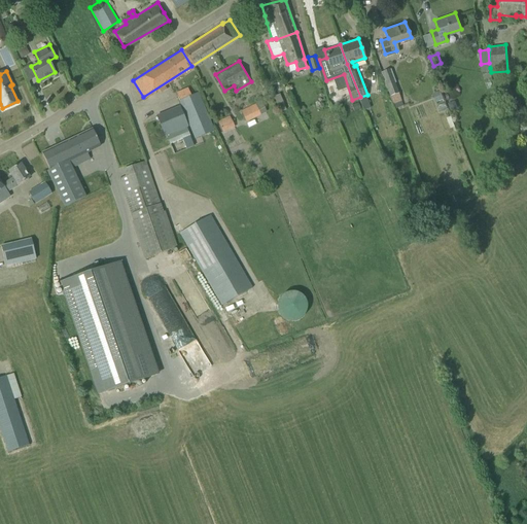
[(399,91),(394,77),(385,80),(390,95),(399,91)]
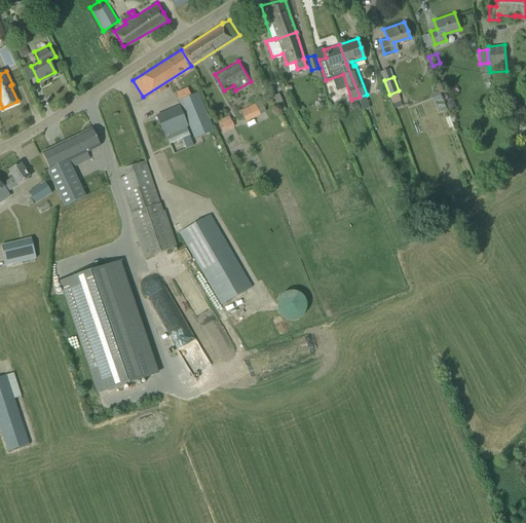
[(198,90),(179,99),(194,136),(214,127),(198,90)]
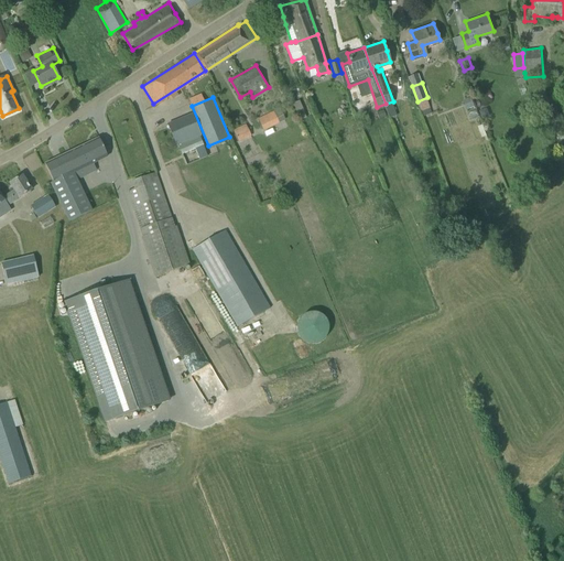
[(304,108),(300,98),(293,101),(301,118),(306,115),(303,109),(304,108)]
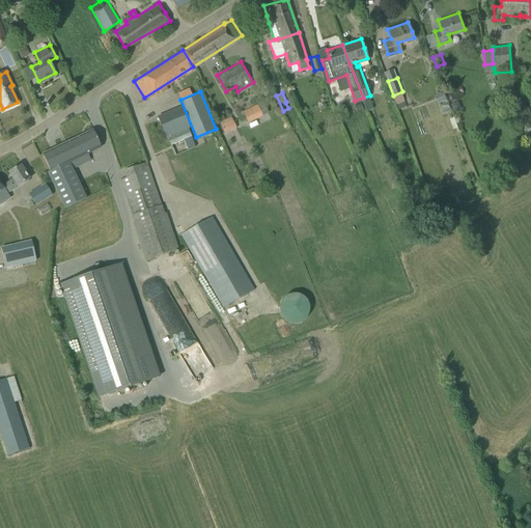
[(269,111),(263,100),(243,110),(248,120),(269,111)]
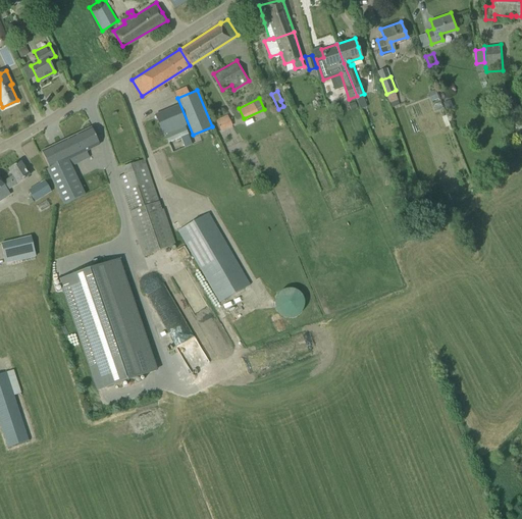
[(451,98),(442,100),(446,107),(453,105),(451,98)]
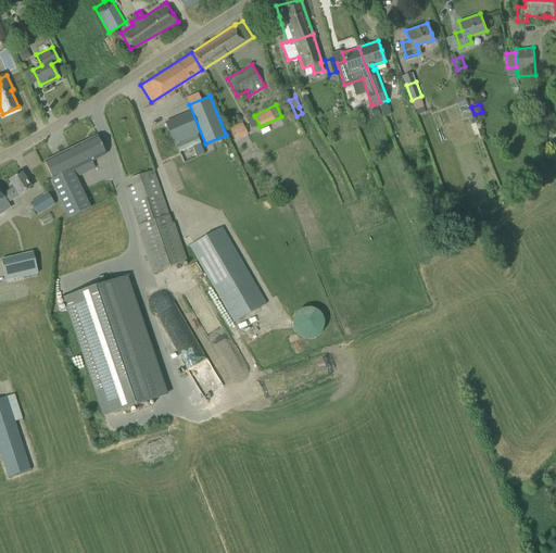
[(199,132),(190,111),(165,121),(177,149),(201,139),(198,132),(199,132)]
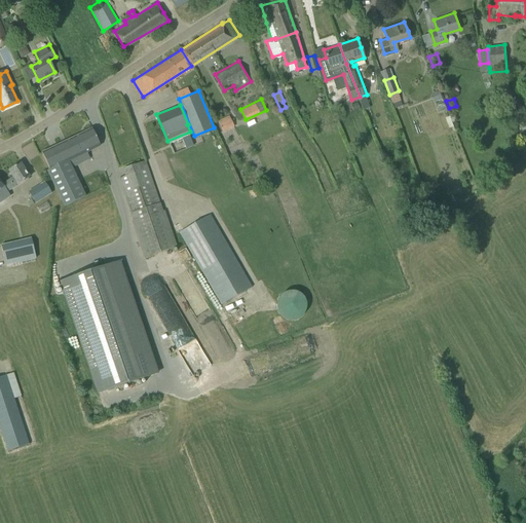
[(234,124),(229,114),(217,119),(223,131),(234,124)]
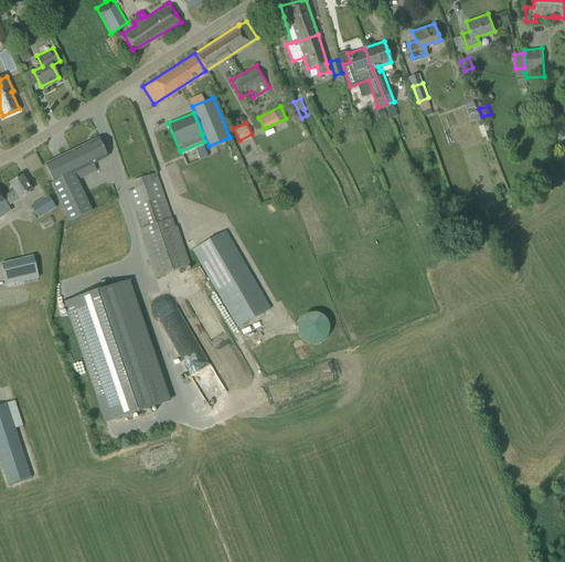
[(98,136),(45,162),(53,179),(51,181),(53,187),(68,219),(92,209),(77,178),(96,168),(93,161),(107,155),(98,136)]
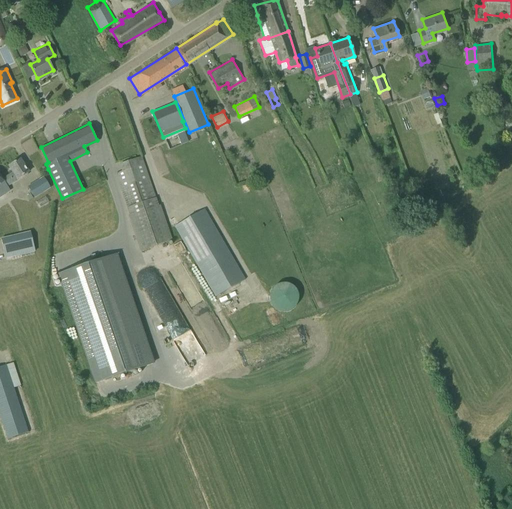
[(172,238),(160,203),(158,204),(141,155),(120,162),(123,169),(116,171),(130,213),(129,214),(141,249),(172,238)]
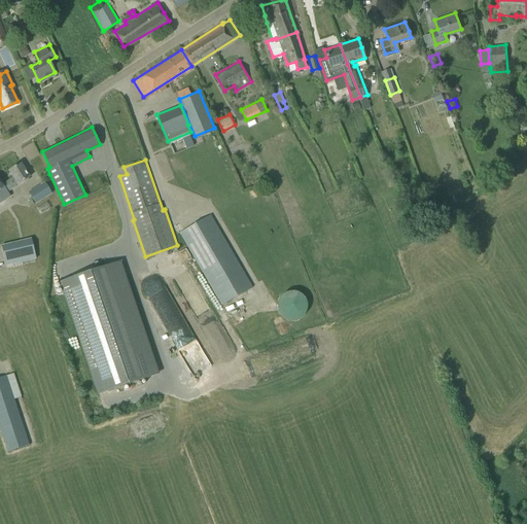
[(2,182),(5,190),(29,176),(20,162),(9,169),(13,175),(2,182)]
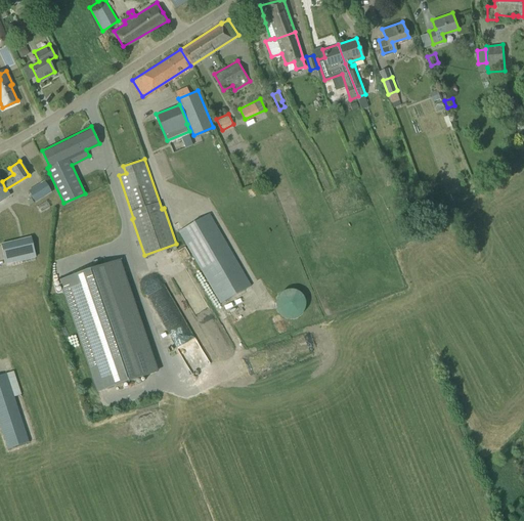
[(2,181),(0,178),(0,200),(8,194),(5,189),(2,181)]
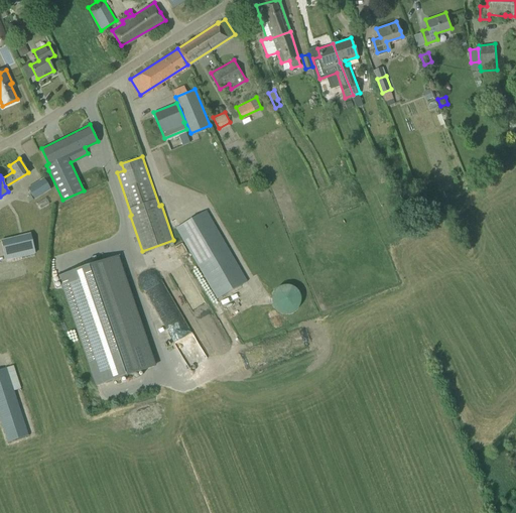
[(34,198),(50,187),(43,176),(27,186),(34,198)]
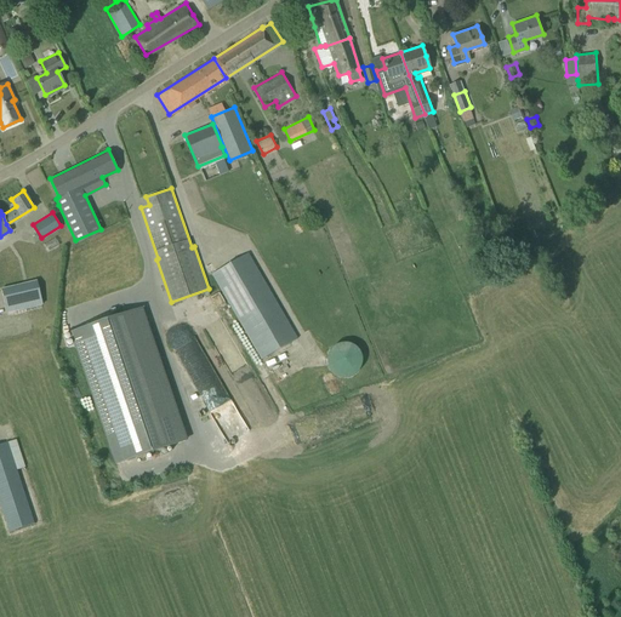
[(297,336),(248,251),(211,272),(261,356),(297,336)]
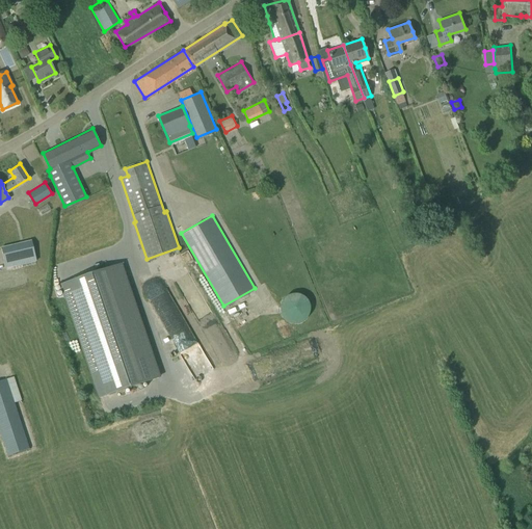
[(36,259),(31,238),(0,245),(5,266),(36,259)]
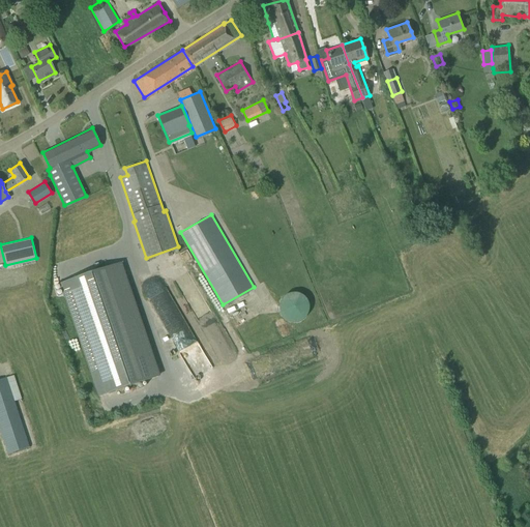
[(158,374),(119,261),(61,282),(99,394),(158,374)]
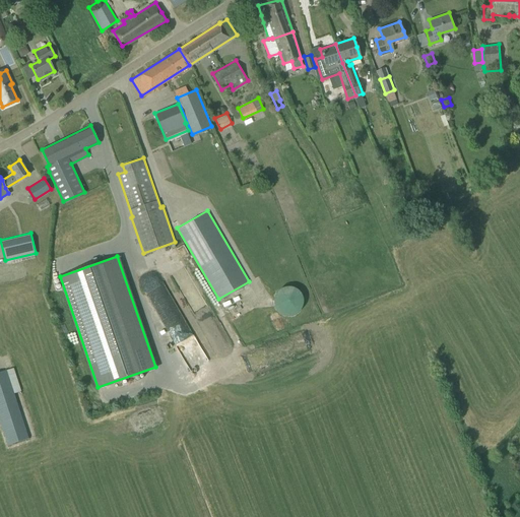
[(302,313),(302,301),(276,301),(277,313),(302,313)]
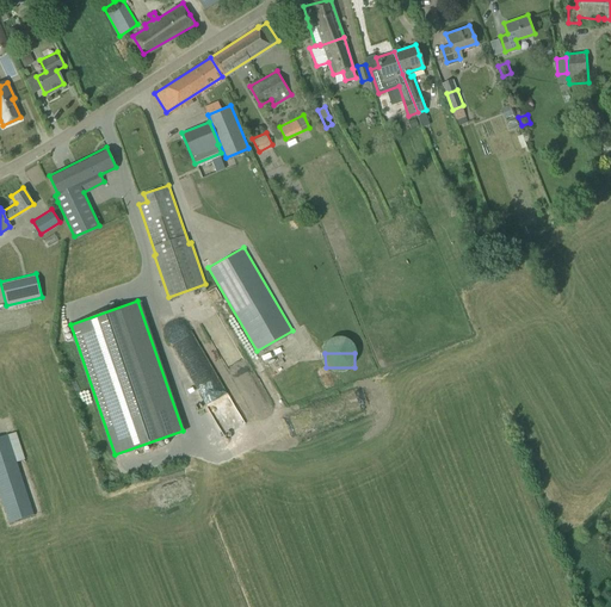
[(289,420),(292,429),(310,421),(307,412),(289,420)]
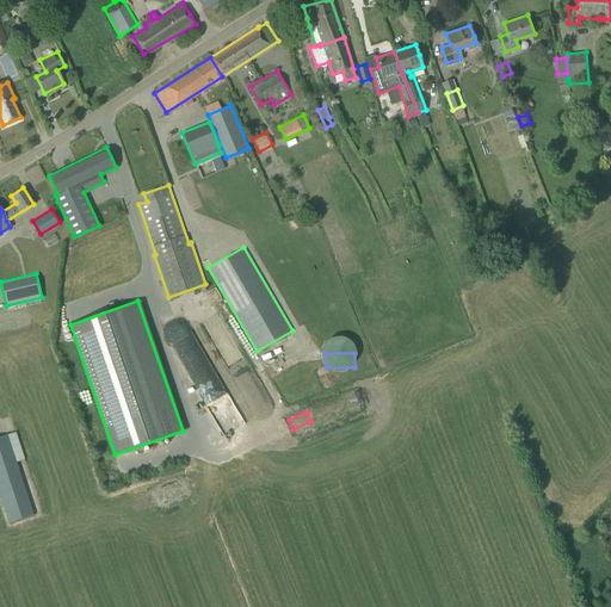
[(0,496),(8,521),(35,513),(7,433),(0,434),(0,496)]
